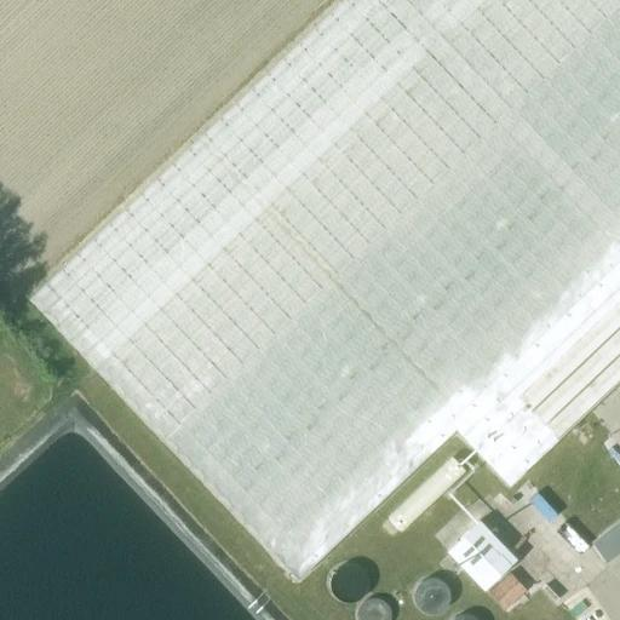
[(507,487),(619,379),(619,0),(342,0),(28,299),(297,580),(454,430),(507,487)]
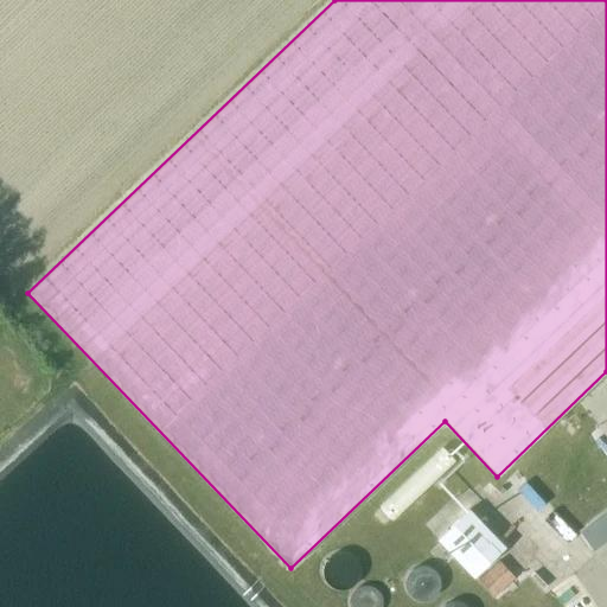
[(490,535),(454,497),(422,526),(459,566),(490,535)]
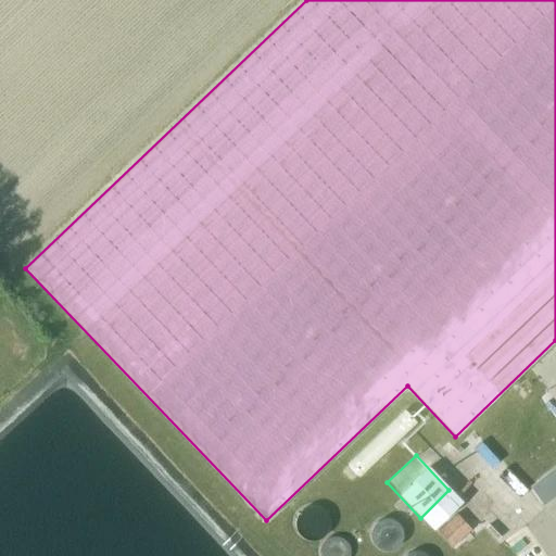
[(555,492),(555,466),(530,487),(543,503),(555,492)]
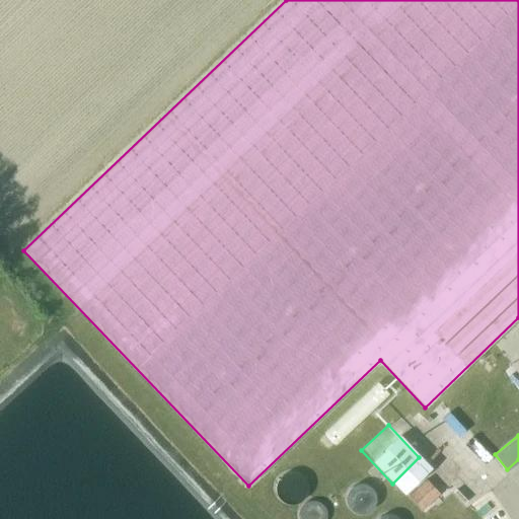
[(279,484),(296,498),(310,482),(293,467),(279,484)]
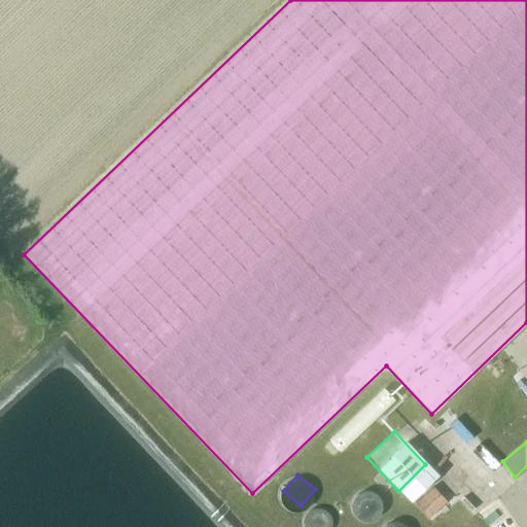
[(363,487),(363,511),(384,511),(384,487),(363,487)]
